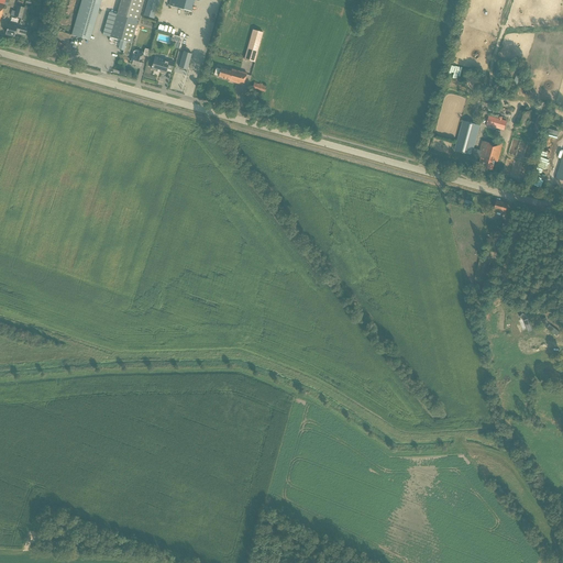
[(81,0),(72,35),(90,41),(101,0),(81,0)]
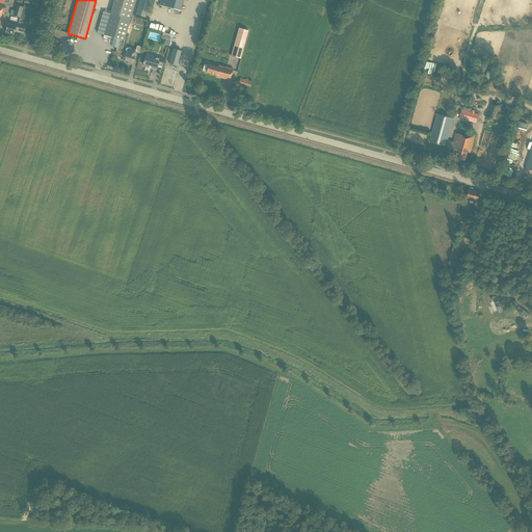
[(113,0),(110,14),(103,11),(97,33),(113,37),(111,47),(116,48),(116,51),(122,53),(136,0),(113,0)]
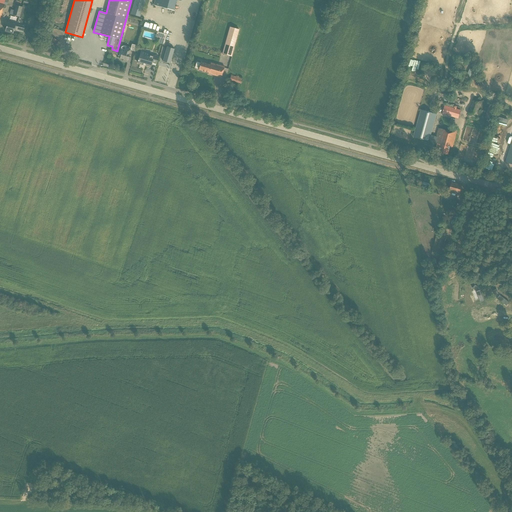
[(139,24),(144,5),(143,5),(144,1),(145,1),(145,0),(138,0),(137,3),(134,2),(128,23),(136,25),(136,27),(136,28),(135,31),(140,33),(142,25),(139,24)]
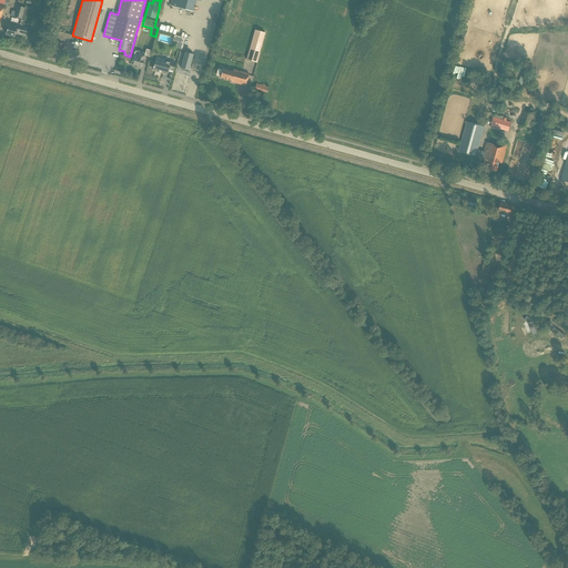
[(171,0),(170,6),(192,12),(194,0),(171,0)]
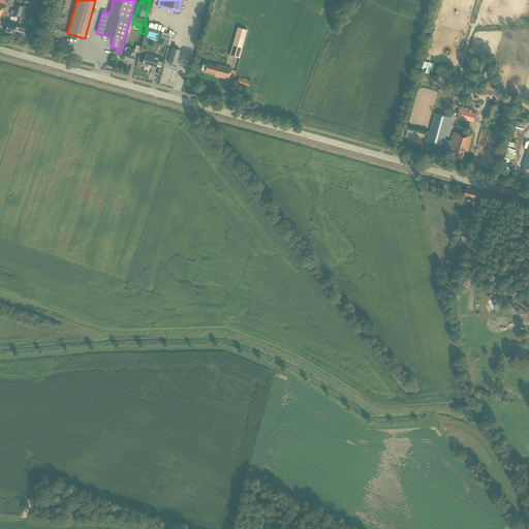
[(20,18),(23,7),(16,6),(12,16),(20,18)]
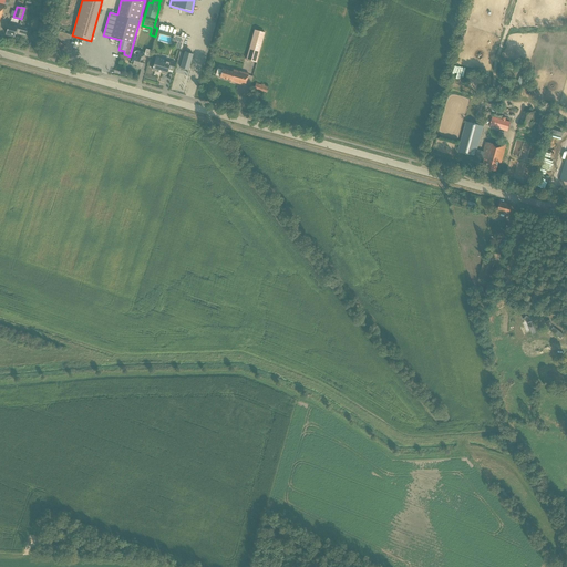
[(24,27),(26,21),(29,10),(24,8),(21,19),(21,20),(19,24),(18,24),(16,32),(18,33),(17,33),(26,35),(27,31),(28,28),(24,27)]
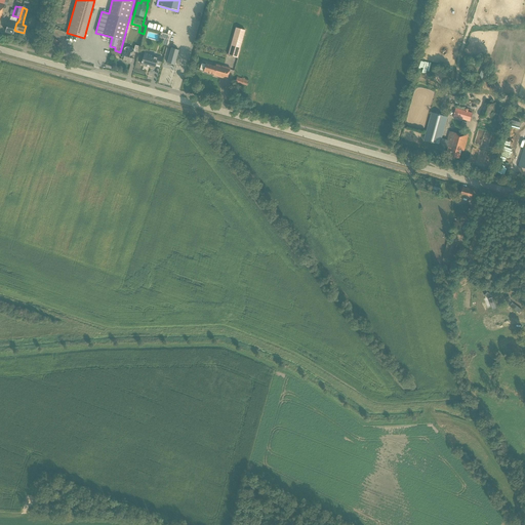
[(14,30),(16,23),(8,21),(5,32),(13,34),(14,30)]
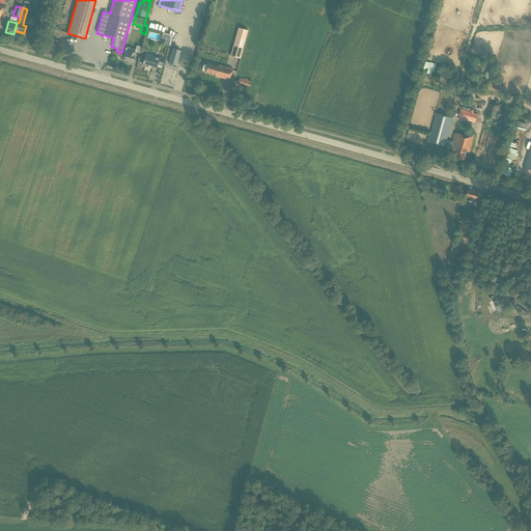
[(238,28),(230,56),(240,58),(248,31),(238,28)]
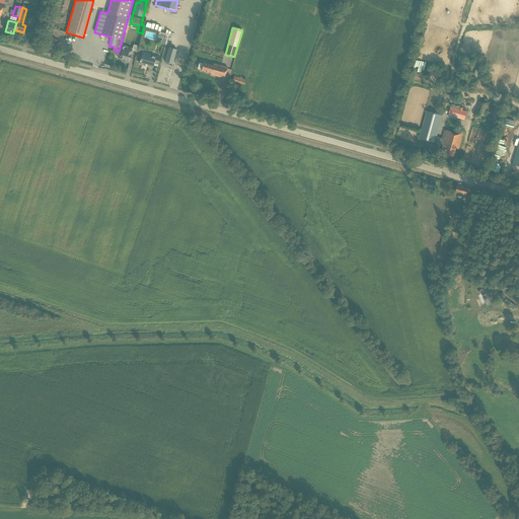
[(131,55),(132,51),(133,49),(129,48),(129,47),(126,46),(123,48),(122,53),(123,53),(122,57),(122,59),(125,60),(125,62),(131,64),(132,59),(130,58),(131,55)]
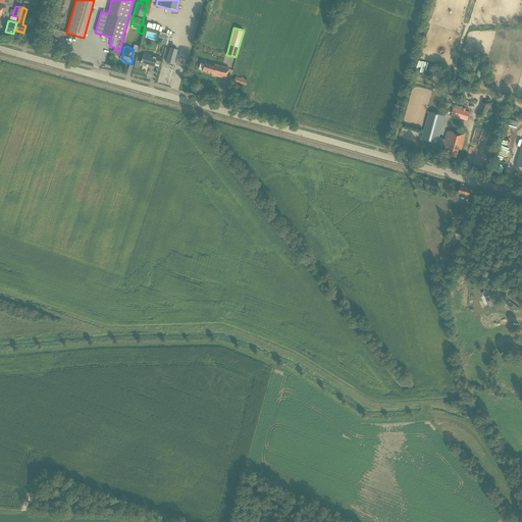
[(170,48),(166,63),(173,65),(177,50),(170,48)]
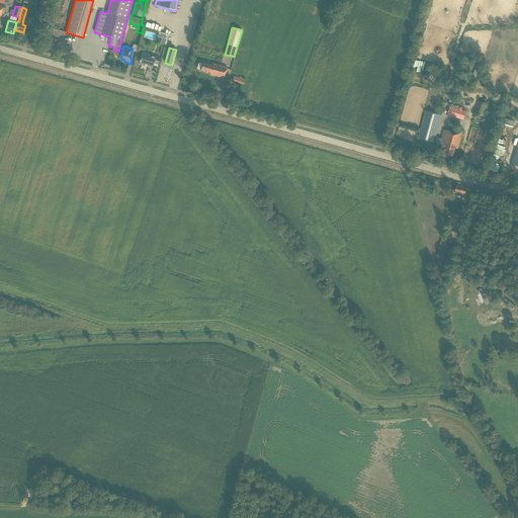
[(158,65),(160,57),(156,56),(151,55),(143,52),(142,55),(141,61),(140,61),(140,62),(140,64),(145,66),(147,66),(147,67),(152,68),(153,66),(158,67),(158,65)]
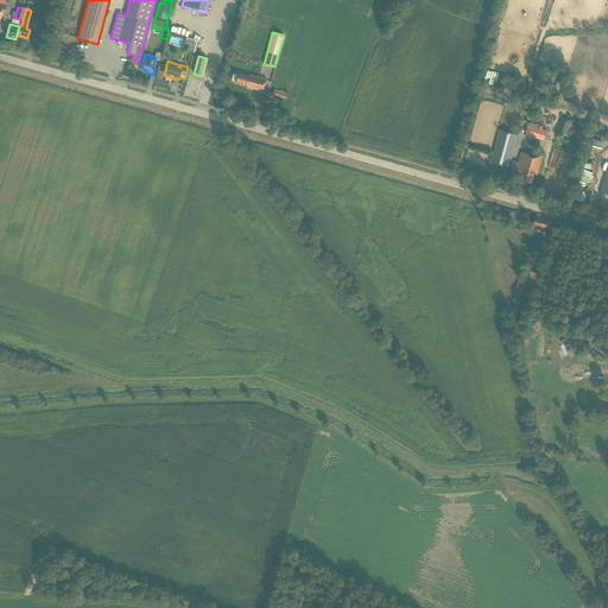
[(233,74),(230,81),(236,82),(235,83),(248,87),(247,88),(263,93),(265,87),(266,80),(252,75),(251,75),(249,77),(239,74),(238,75),(233,74)]
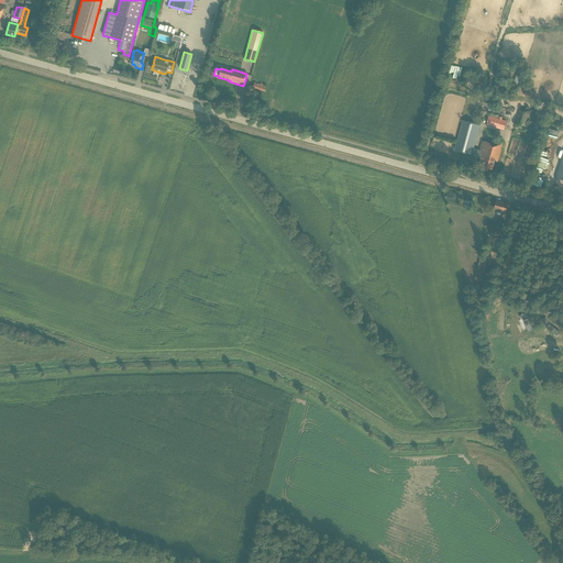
[(266,86),(254,83),(253,88),(265,91),(266,86)]
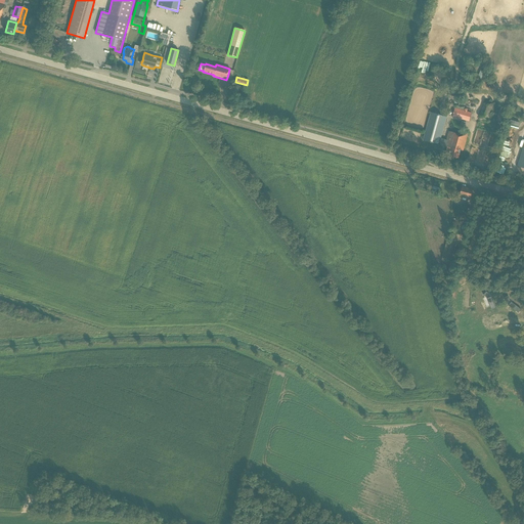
[(491,115),(494,103),(485,100),(479,119),(488,122),(490,118),(491,115)]
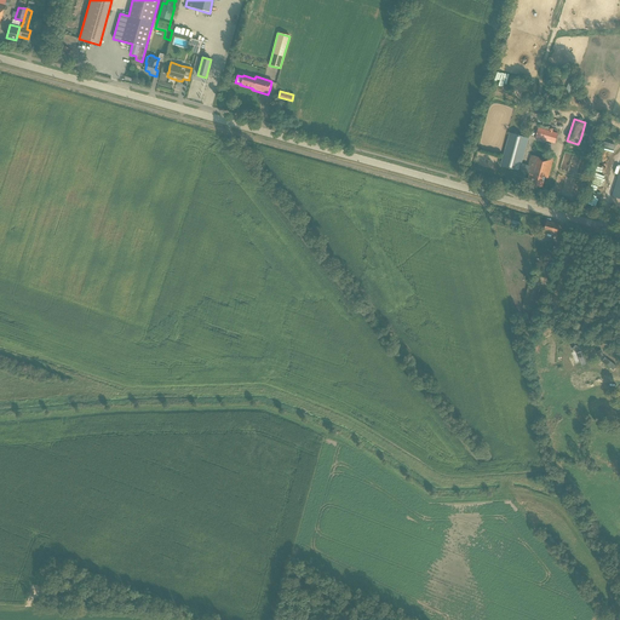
[(550,128),(550,131),(538,128),(535,138),(555,144),(557,133),(552,132),(554,130),(550,128)]
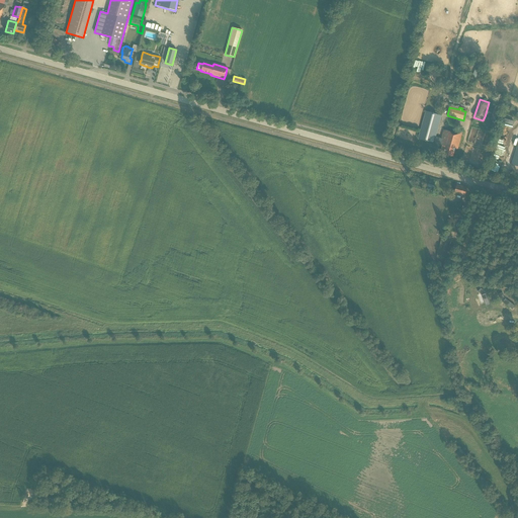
[(441,115),(426,111),(420,134),(418,139),(434,143),(435,137),(441,115)]
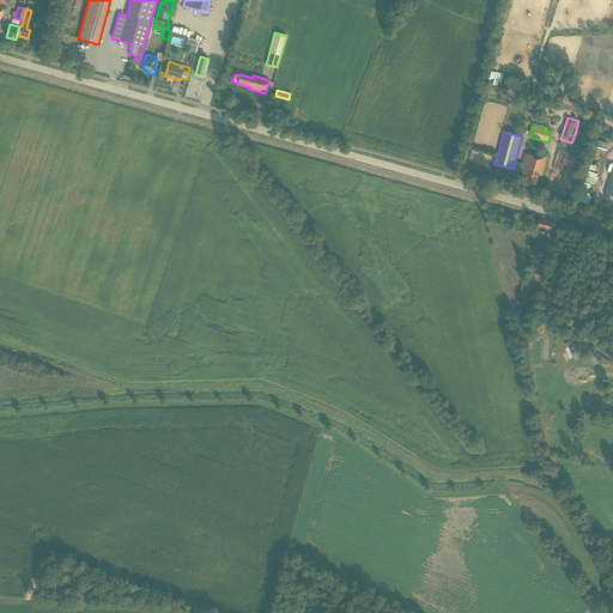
[(514,169),(525,173),(521,181),(536,186),(539,176),(541,177),(544,171),(547,156),(540,153),(539,157),(526,153),(522,164),(515,162),(514,169)]
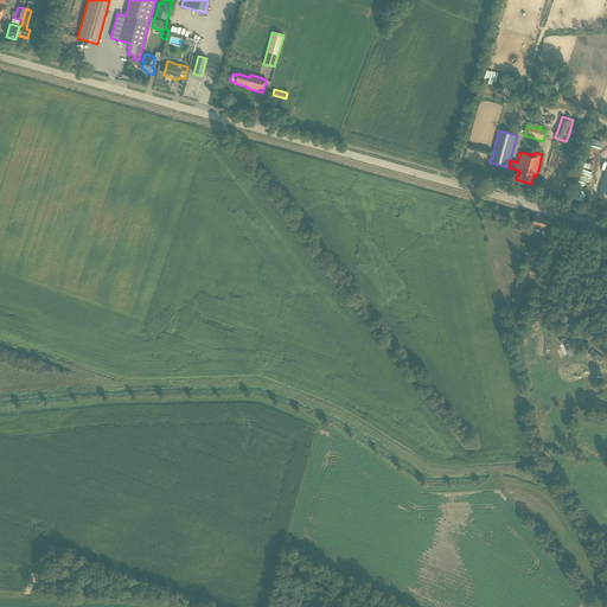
[(499,223),(508,225),(510,218),(502,216),(499,223)]
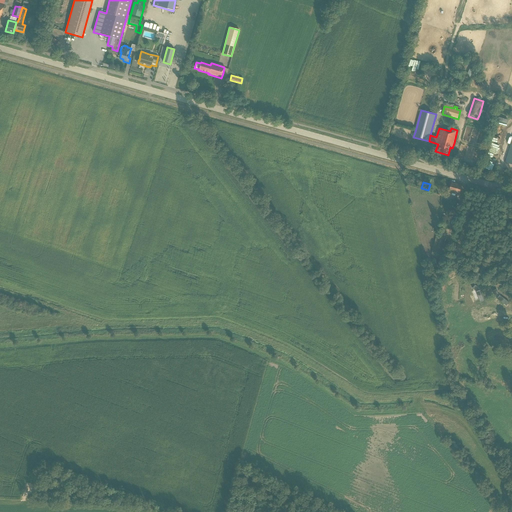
[(449,191),(448,194),(459,197),(461,190),(462,186),(452,183),(449,191)]
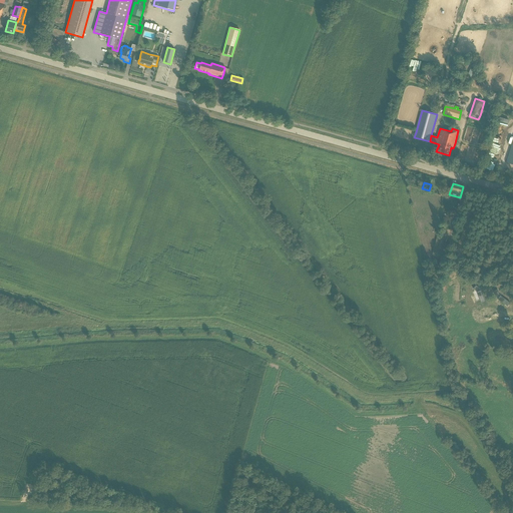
[(432,253),(433,253),(432,254),(435,255),(435,253),(442,255),(446,238),(437,236),(432,253)]
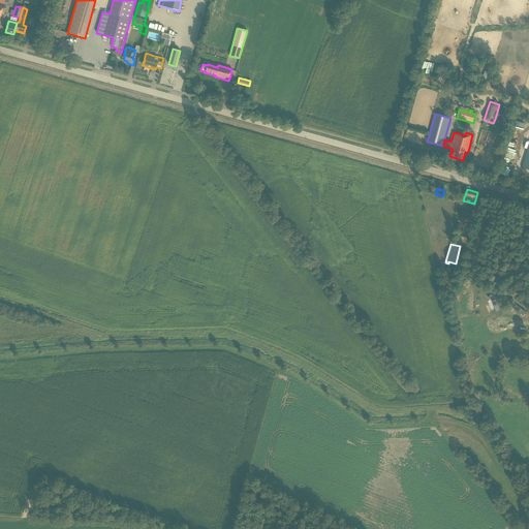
[(496,313),(500,311),(496,300),(492,302),(496,313)]
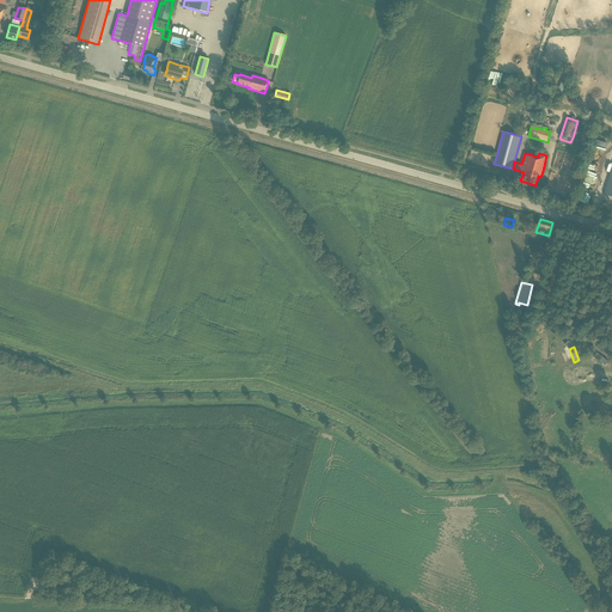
[(605,366),(609,361),(597,353),(594,357),(605,366)]
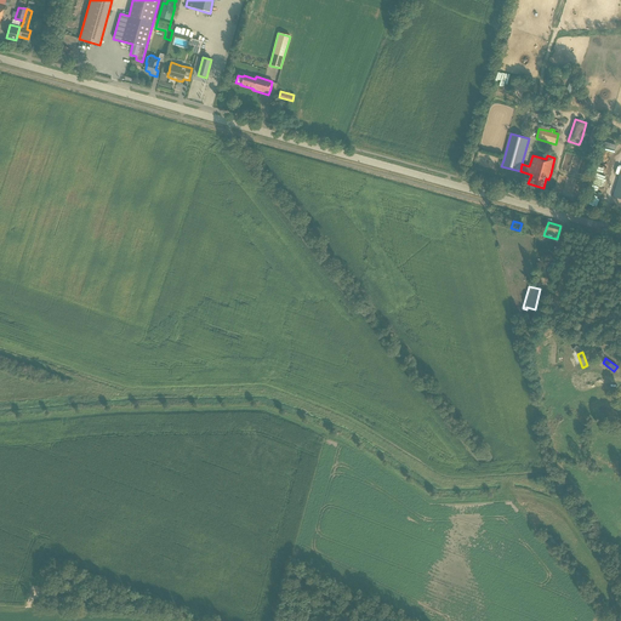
[(588,409),(602,411),(604,394),(591,393),(588,409)]
